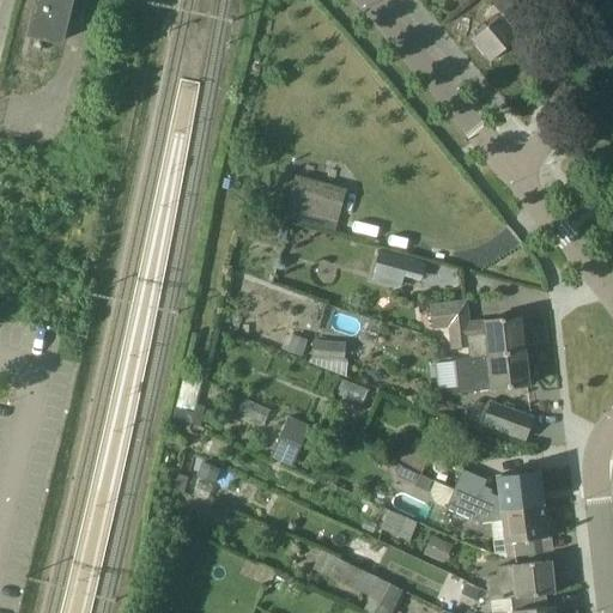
[(61,42),(71,0),(40,0),(31,35),(61,42)]
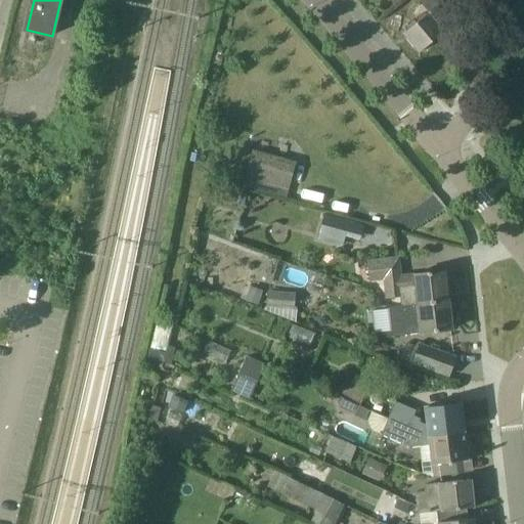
[(438,22),(461,2),(459,0),(423,0),(422,1),(430,11),(404,33),(421,52),(445,31),(438,22)]
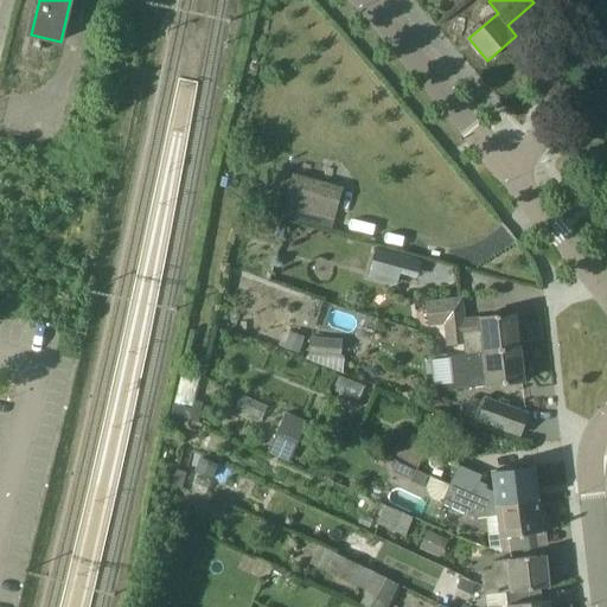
[(340,190),(295,177),(287,205),(310,212),(312,206),(334,212),(340,190)]
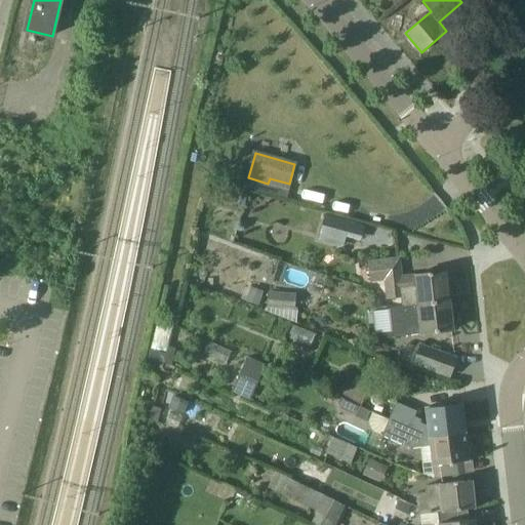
[(326,215),(321,235),(342,241),(349,221),(326,215)]
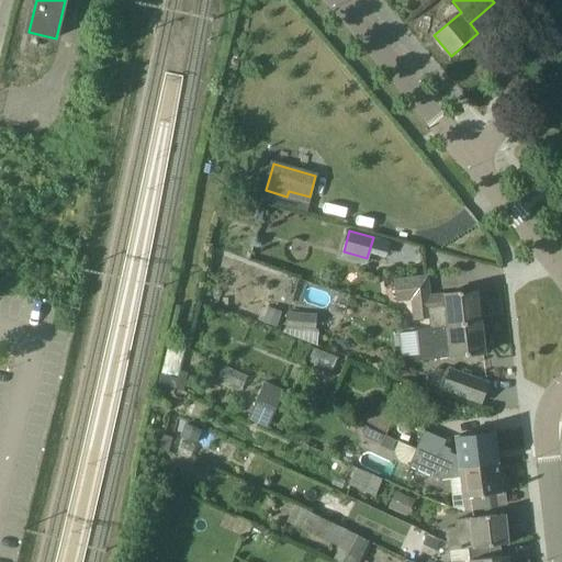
[(431,318),(433,328),(456,325),(482,322),(479,291),(430,296),(427,277),(395,281),(397,301),(413,299),(416,321),(431,318)]
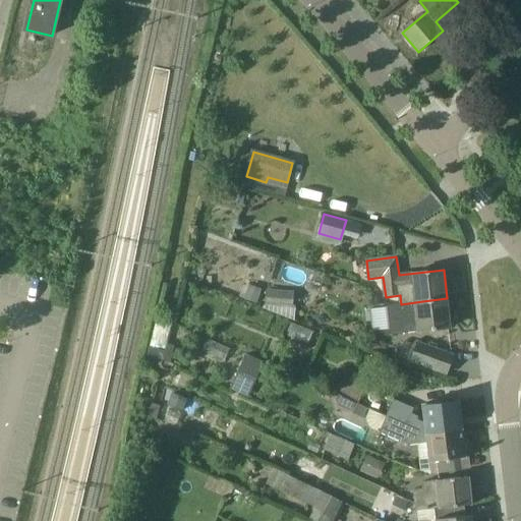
[(262,291),(249,287),(244,301),(256,305),(262,291)]
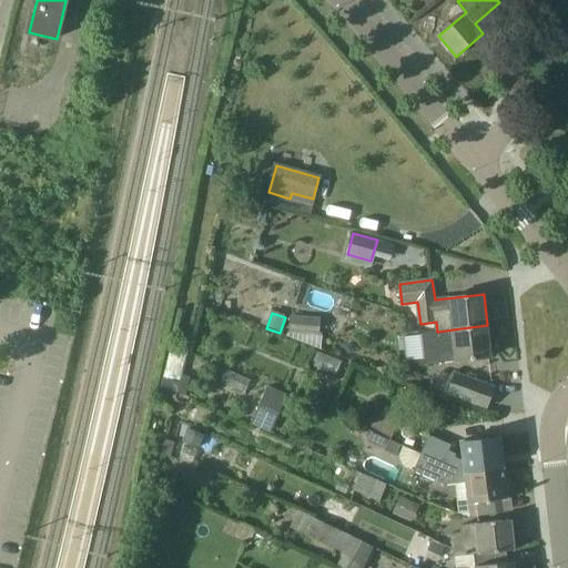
[(321,318),(290,315),(288,334),(318,336),(321,318)]
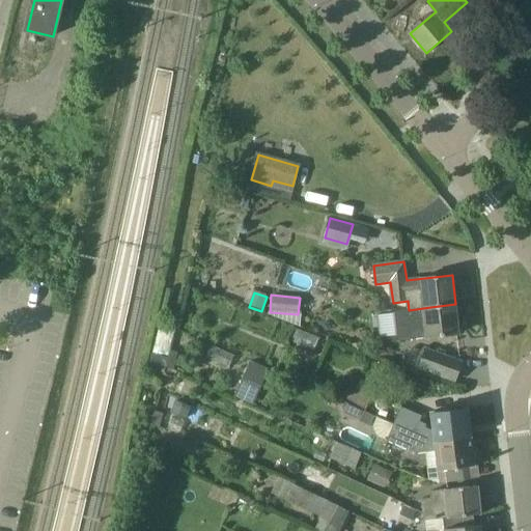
[(458,334),(455,304),(430,307),(409,310),(394,312),(398,341),(458,334)]
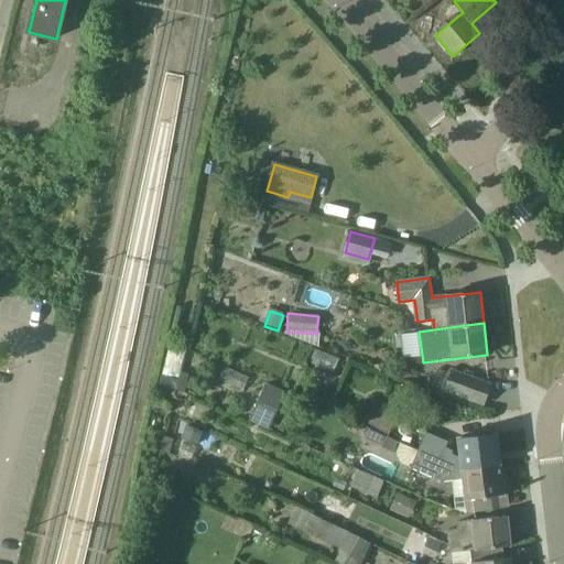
[(452,371),(444,391),(483,404),(490,386),(452,371)]
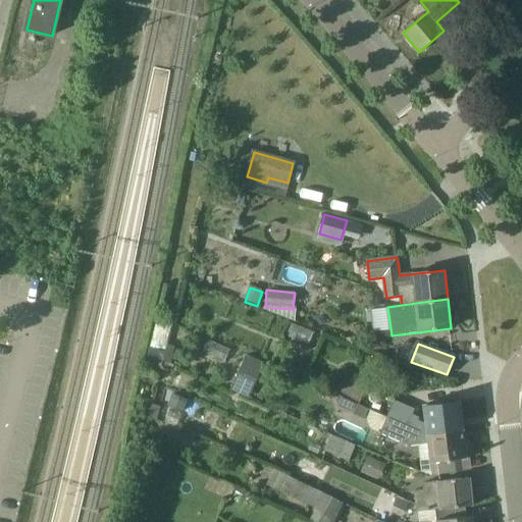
[(246,355),(230,389),(248,398),(264,363),(246,355)]
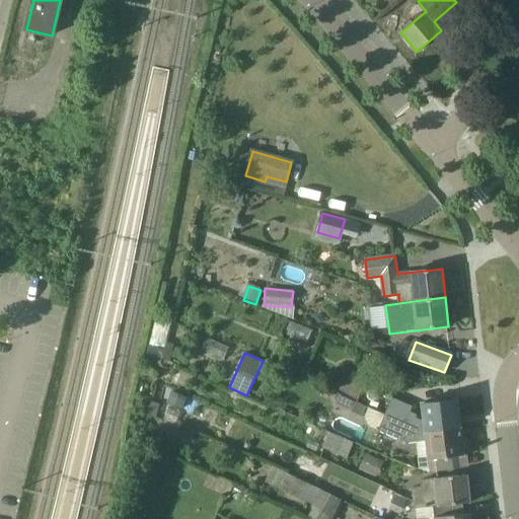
[(350,375),(341,395),(356,402),(365,382),(350,375)]
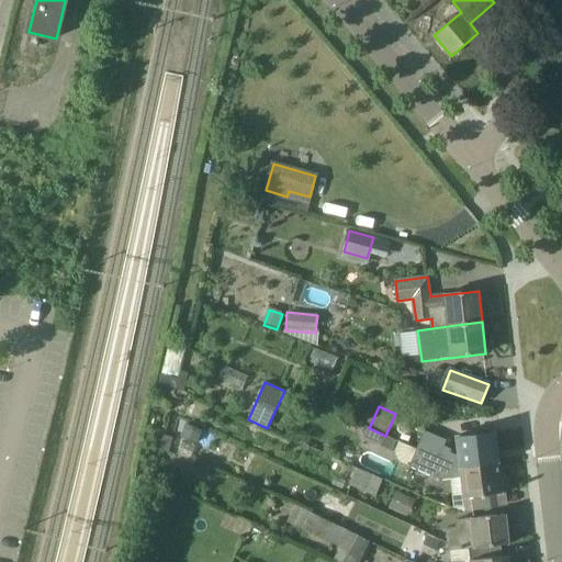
[(203,431),(186,424),(180,437),(197,444),(203,431)]
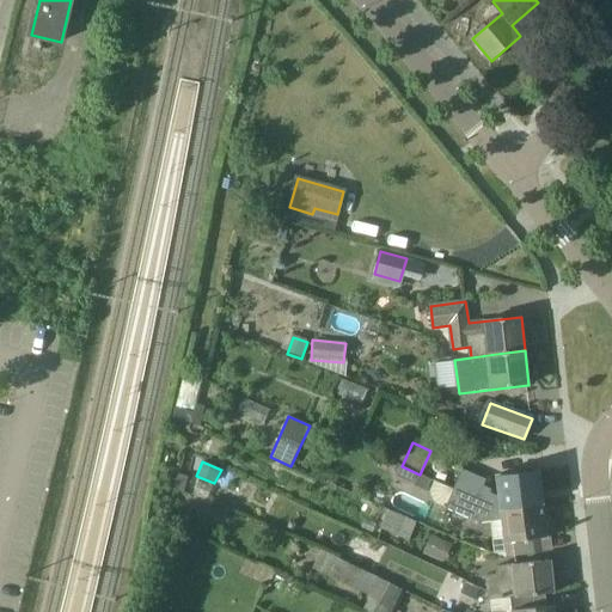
[(414,488),(420,475),(402,466),(395,463),(391,470),(395,481),(414,488)]
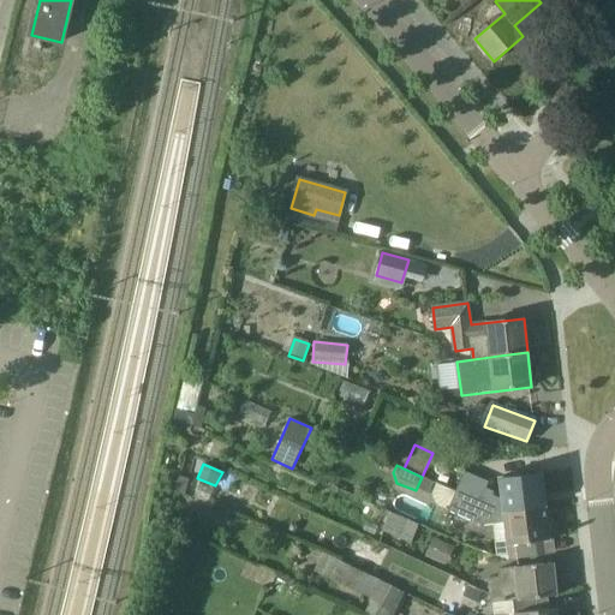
[(489,482),(466,472),(457,491),(505,513),(545,508),(542,473),(500,478),(502,500),(493,495),(494,491),(487,489),(489,482)]
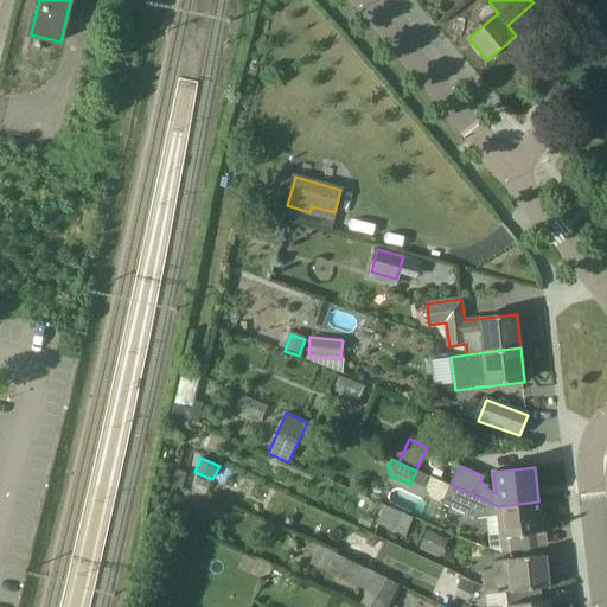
[(177,471),(173,485),(184,487),(187,473),(177,471)]
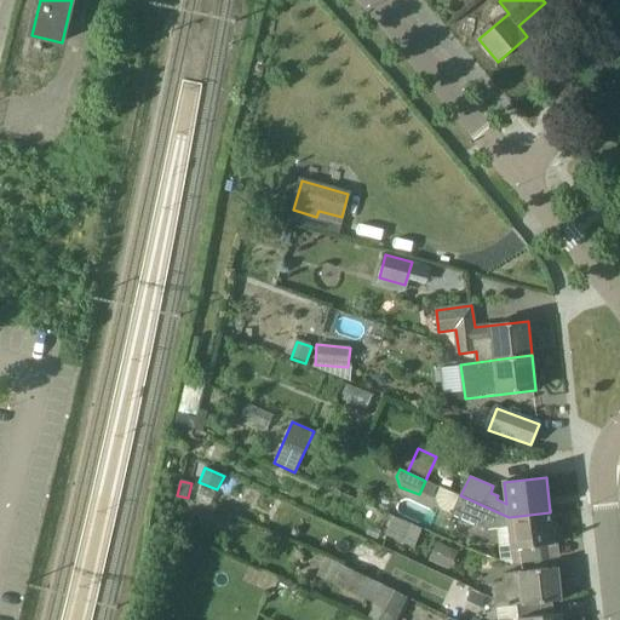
[(514,564),(550,560),(549,545),(555,544),(550,512),(509,517),(460,495),(452,515),(486,530),(495,528),(499,560),(514,564)]
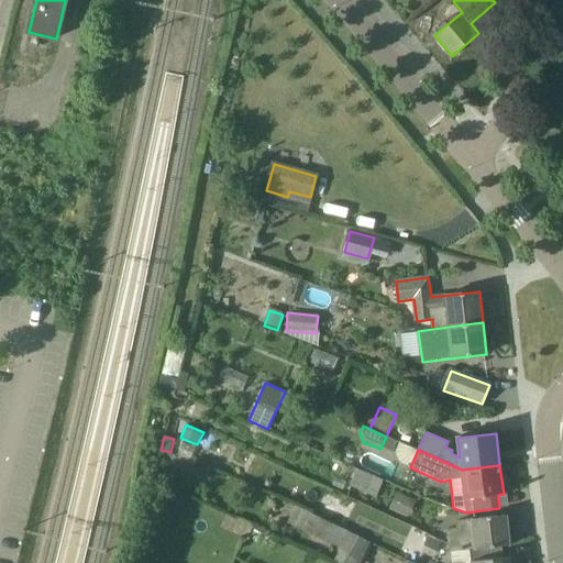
[(357,470),(350,487),(376,498),(383,481),(357,470)]
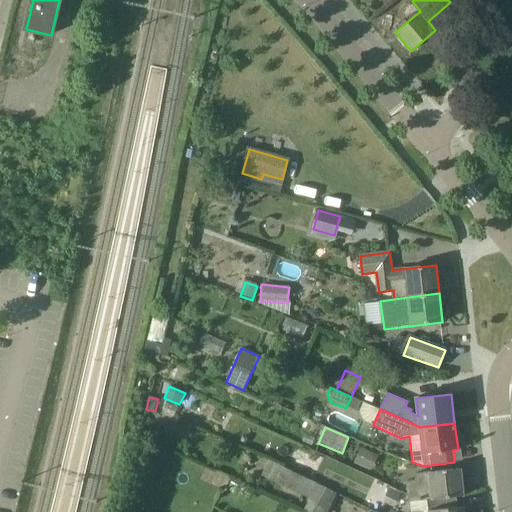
[(374,453),(361,447),(354,463),(367,469),(374,453)]
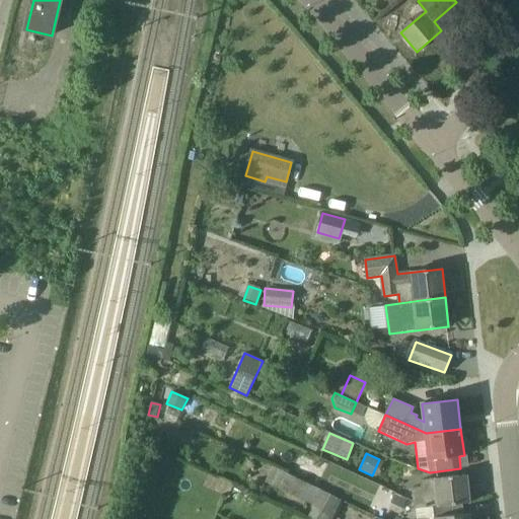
[(335,518),(344,502),(338,499),(339,498),(320,489),(320,490),(273,466),(265,483),(312,505),(311,506),(312,507),(307,517),(309,518),(335,518)]
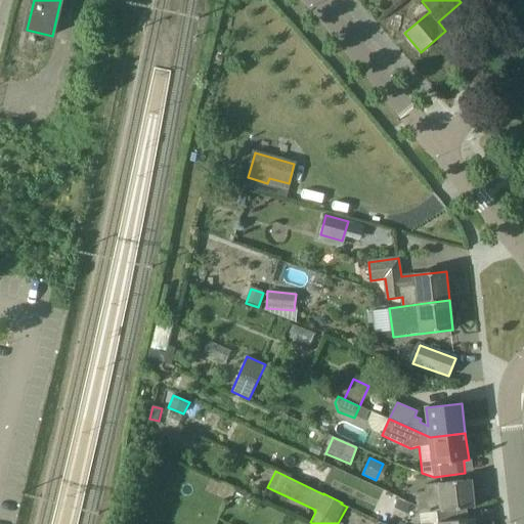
[(437,512),(468,509),(474,508),(471,480),(426,485),(427,491),(417,492),(419,514),(437,512)]
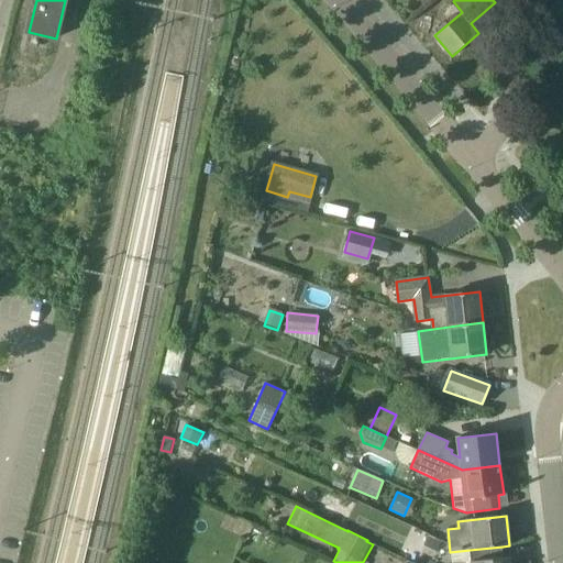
[(165,526),(152,522),(148,538),(162,541),(165,526)]
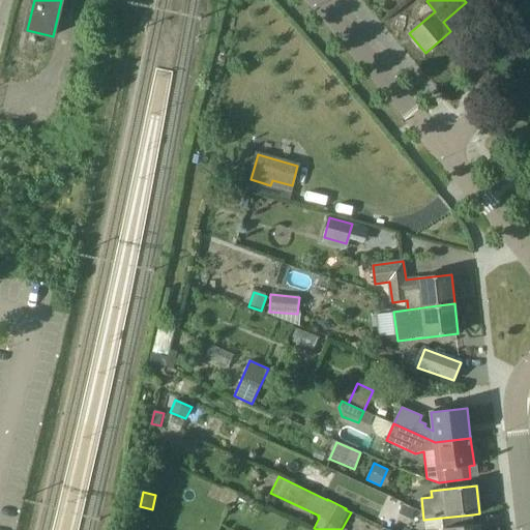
[(416,510),(404,504),(400,514),(411,521),(416,510)]
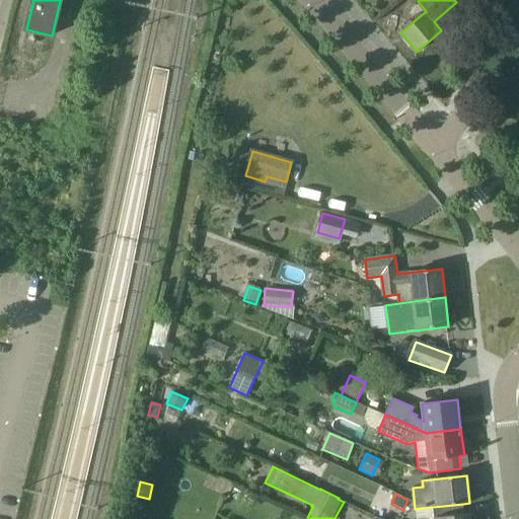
[(463,504),(433,507),(415,509),(416,518),(471,518),(471,513),(464,514),(463,504)]
